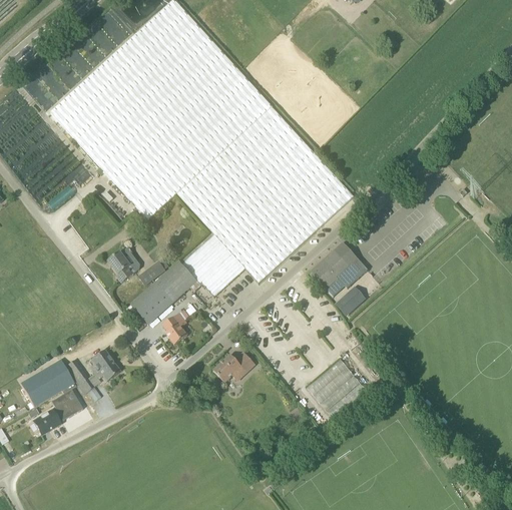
[(148,219),(155,212),(176,193),(213,234),(181,264),(196,281),(199,284),(200,282),(213,296),(209,291),(240,263),(258,283),(353,195),(272,106),(174,0),(172,0),(50,112),(148,219)]
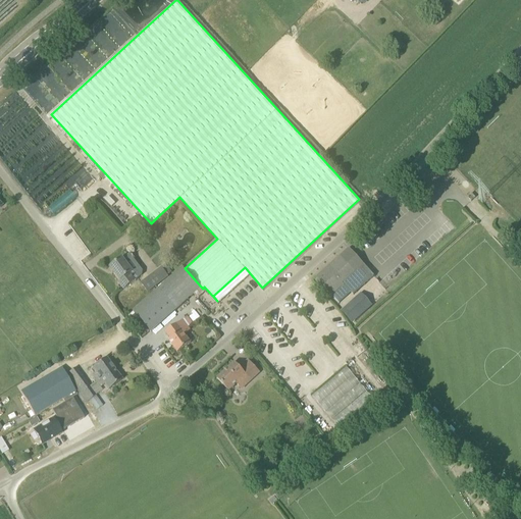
[(349,246),(340,254),(315,274),(332,294),(345,283),(353,293),(373,273),(349,246)]
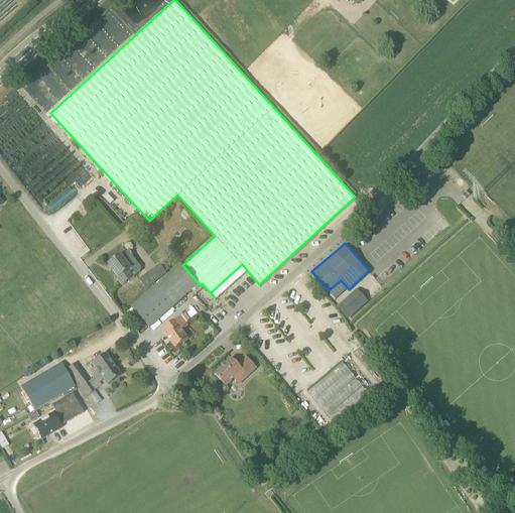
[(125,259),(132,254),(128,249),(121,254),(109,262),(119,275),(117,277),(122,284),(130,278),(134,275),(128,268),(130,267),(125,259)]
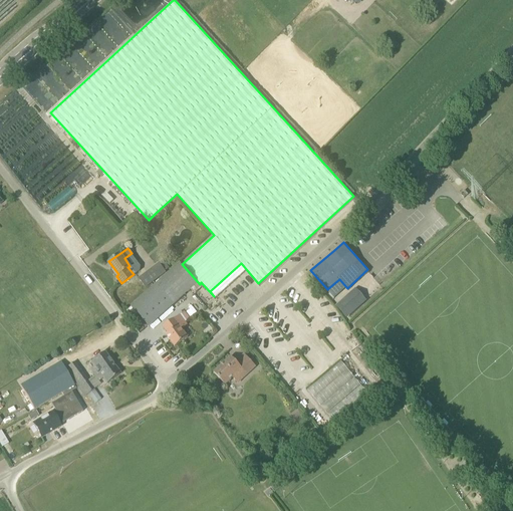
[(145,285),(159,275),(166,269),(159,261),(138,276),(145,285)]
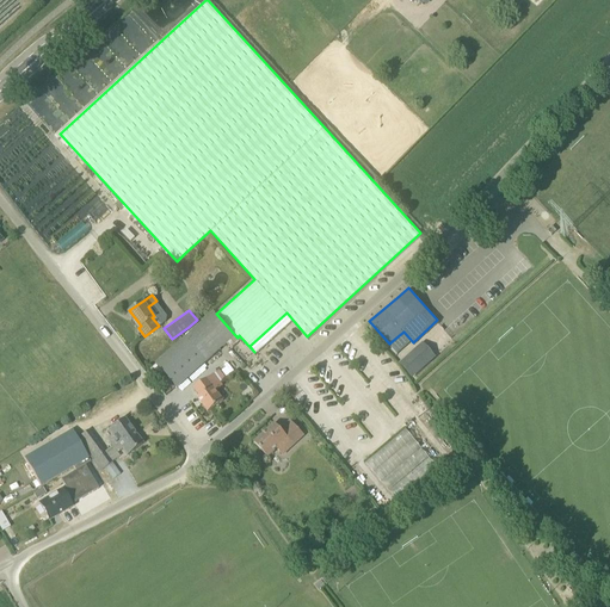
[(234,334),(216,314),(214,311),(155,363),(176,385),(234,334)]
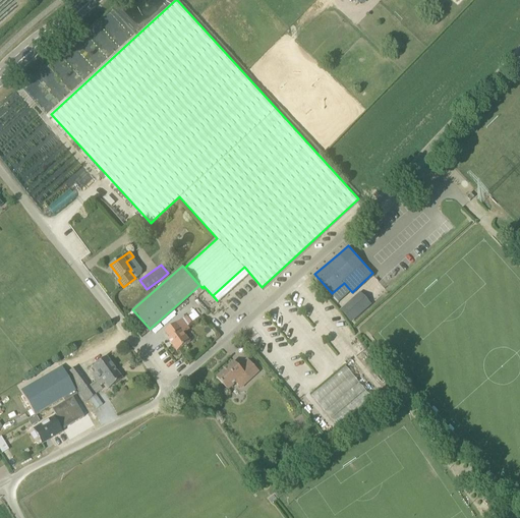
[(347,321),(370,304),(360,290),(338,306),(347,321)]
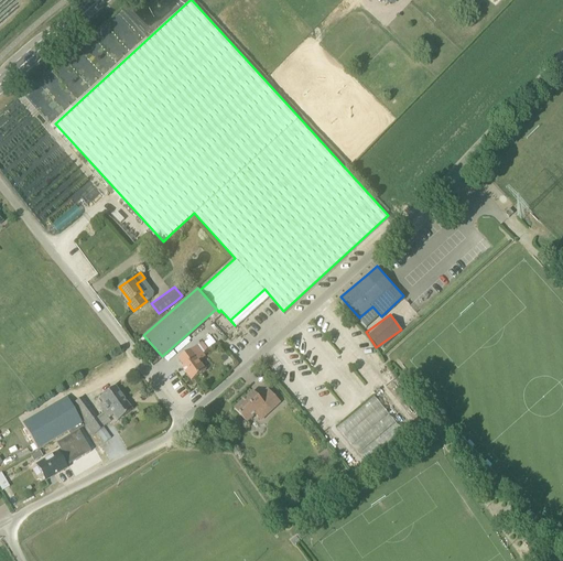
[(205,354),(196,343),(179,356),(184,364),(182,366),(191,379),(205,368),(198,359),(205,354)]
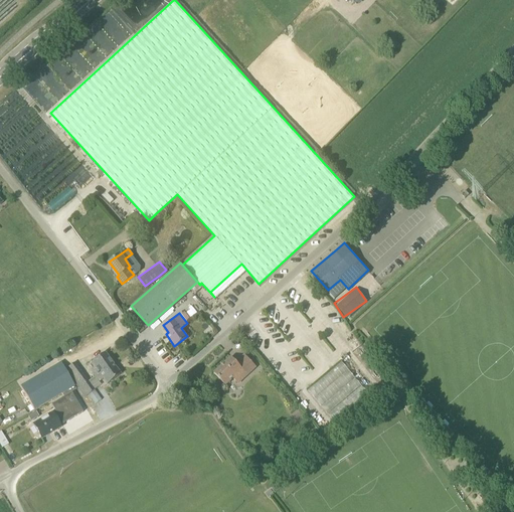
[(90,368),(94,374),(112,362),(104,351),(91,360),(95,365),(90,368)]
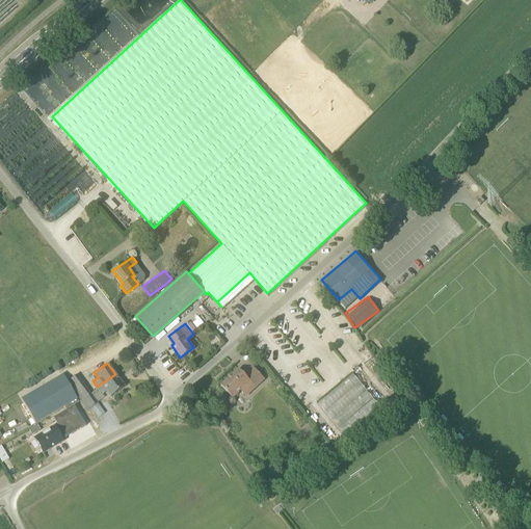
[(244,393),(254,385),(255,386),(263,377),(251,365),(243,373),(238,368),(221,384),(233,396),(240,389),(244,393)]
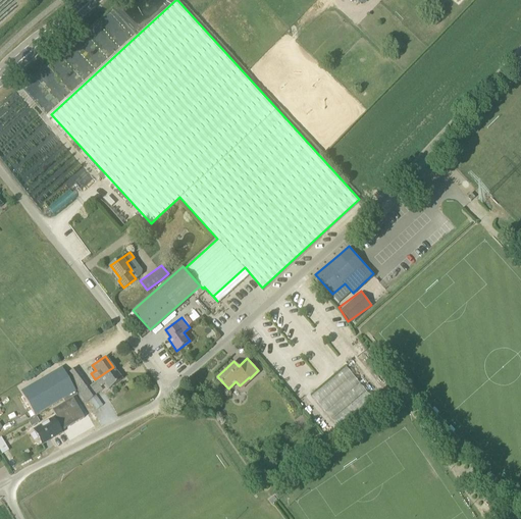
[(65,372),(66,374),(85,400),(95,393),(75,365),(65,372)]
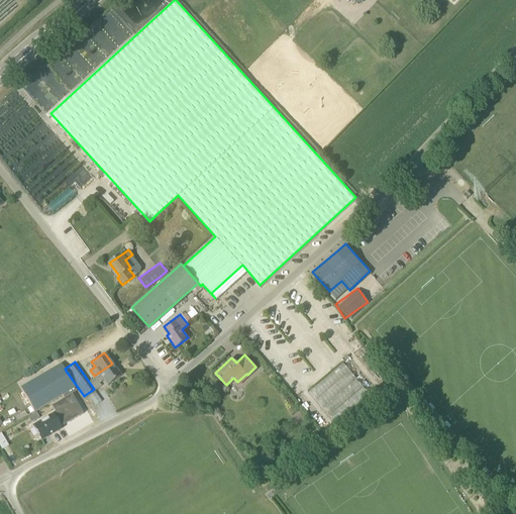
[(119,374),(112,364),(94,376),(99,381),(103,378),(107,383),(119,374)]
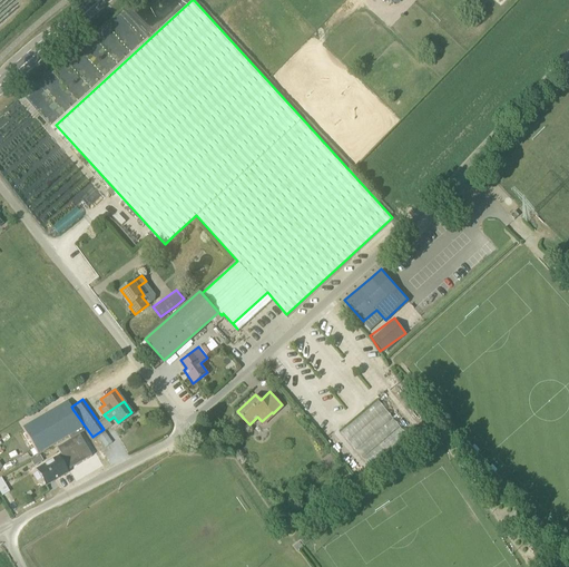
[(71,437),(80,431),(69,411),(62,402),(55,407),(21,426),(37,451),(69,432),(71,437)]
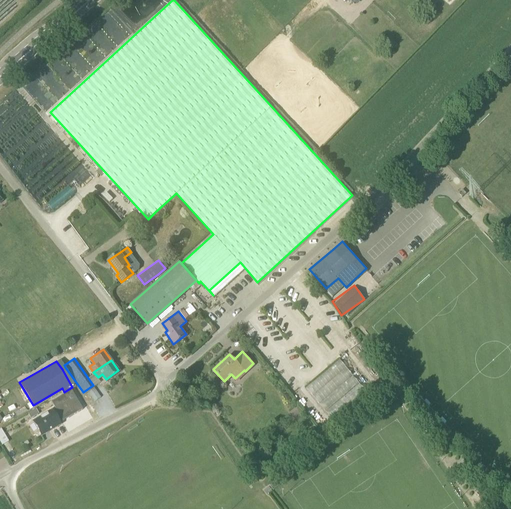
[(50,400),(62,419),(82,408),(70,388),(50,400)]
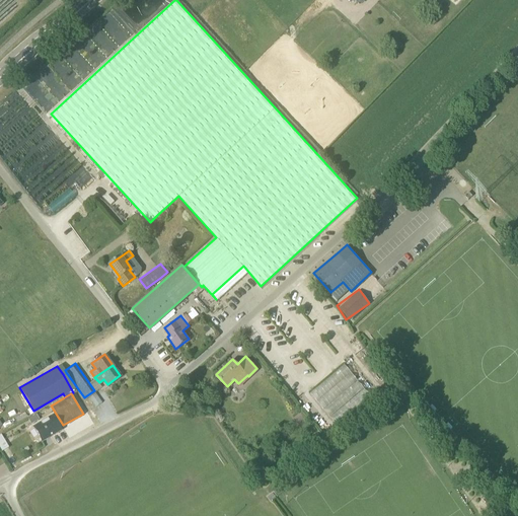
[(30,422),(39,418),(35,412),(27,417),(30,422)]
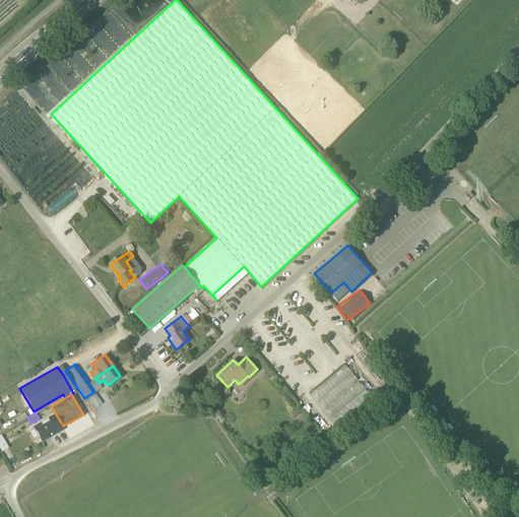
[(34,426),(43,440),(62,428),(53,414),(34,426)]
